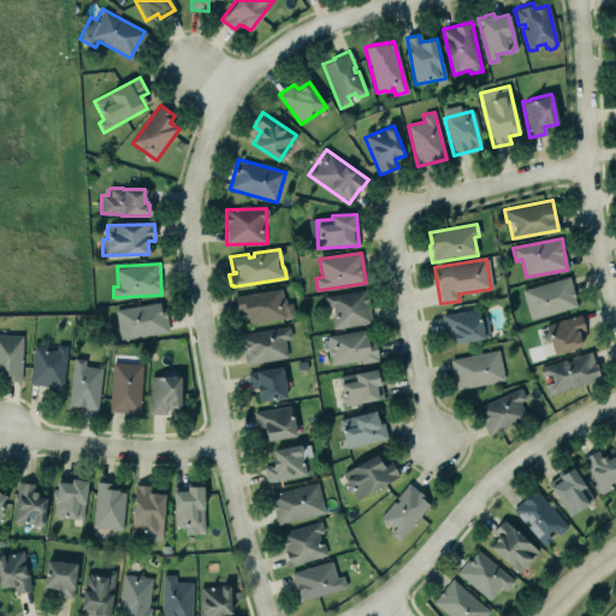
[(522,289),(531,319),(578,307),(569,277),(522,289)]
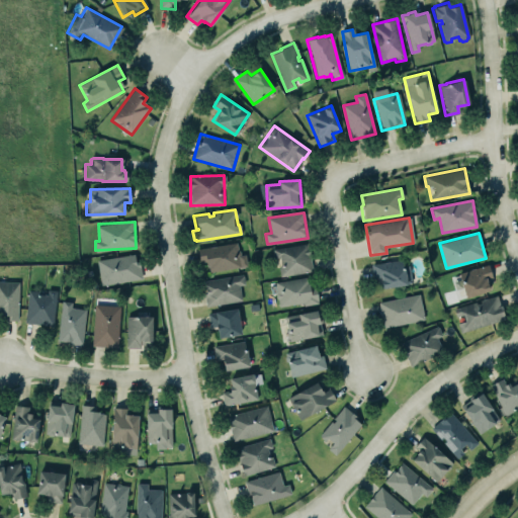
[(200,263),(207,262),(209,272),(248,266),(246,254),(240,255),(238,242),(198,249),(200,263)]
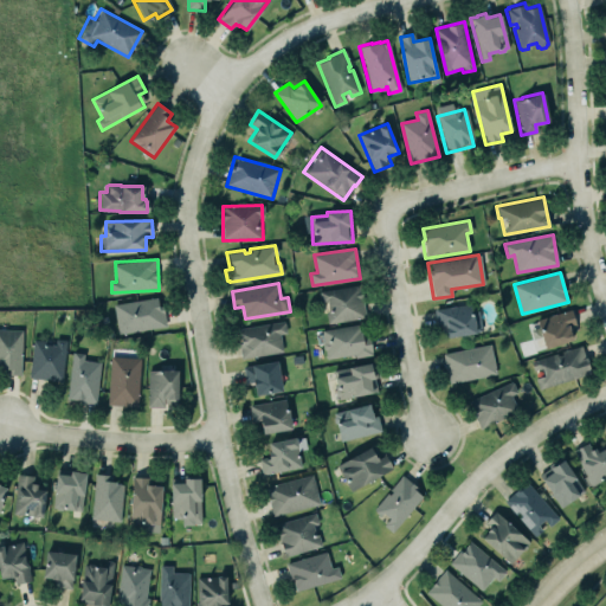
[(358,283),(317,291),(318,302),(323,301),(327,323),(363,316),(358,283)]
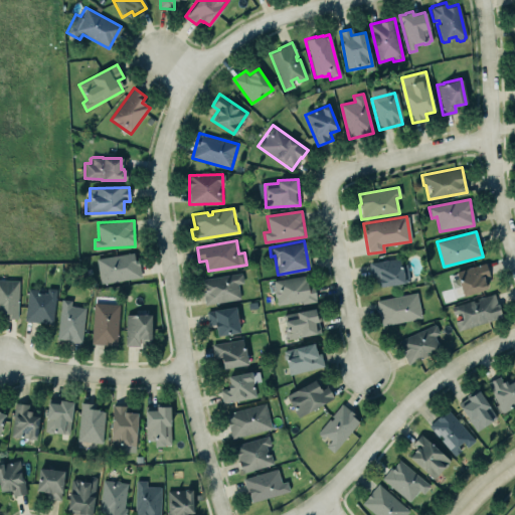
[(101,284),(140,278),(136,252),(97,259),(101,284)]
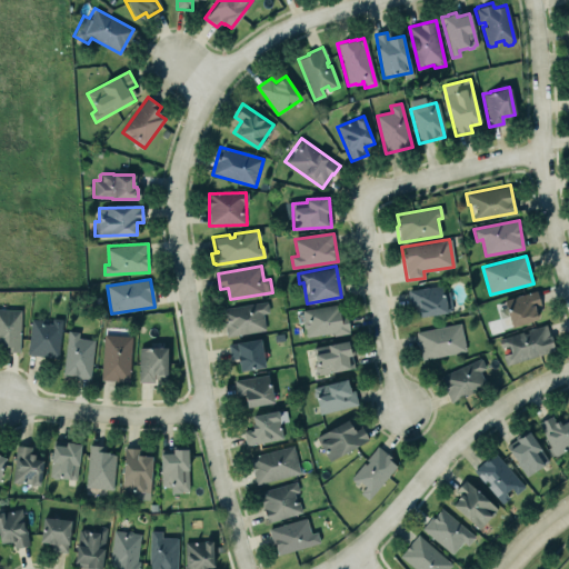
[(406,289),(441,283),(442,292),(448,291),(451,310),(445,311),(446,312),(416,318),(413,305),(409,306),(406,289)]
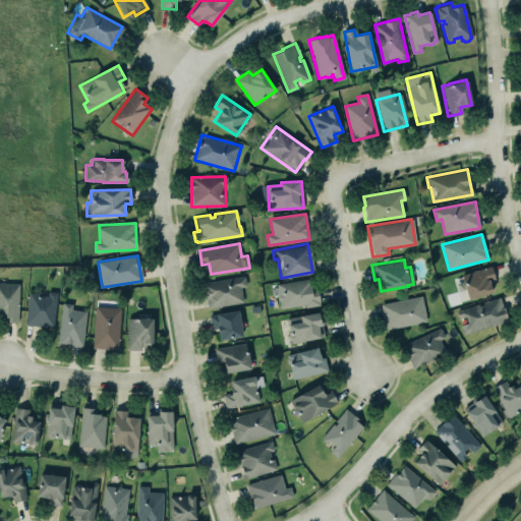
[(468,300),(493,293),(489,282),(496,280),(491,266),(461,275),(468,300)]
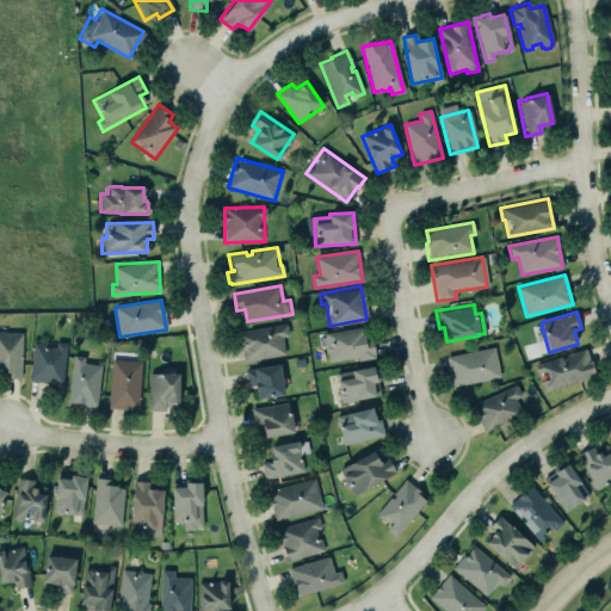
[(245,362),(285,356),(283,338),(289,335),(288,323),(240,332),(245,362)]
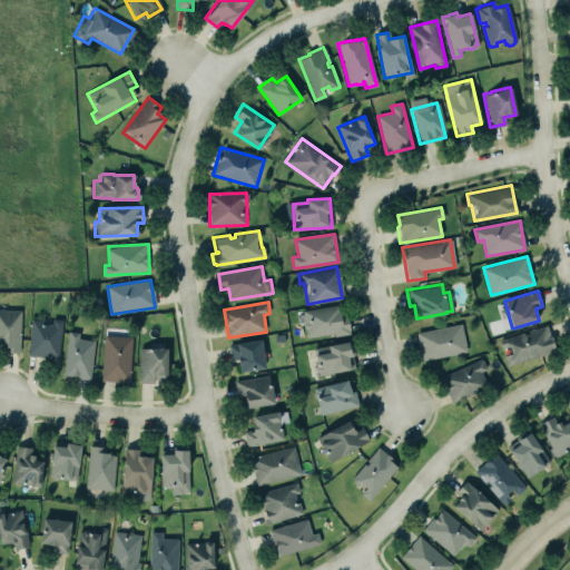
[(304,310),(305,336),(350,334),(349,316),(341,316),(340,306),(304,310)]
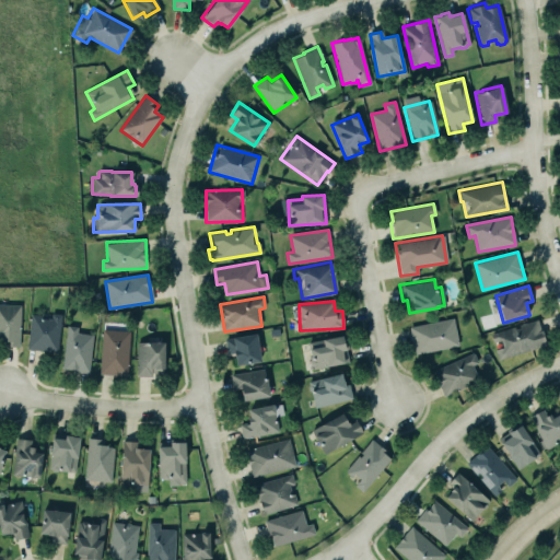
[(21,304),(0,303),(0,346),(20,346),(21,304)]
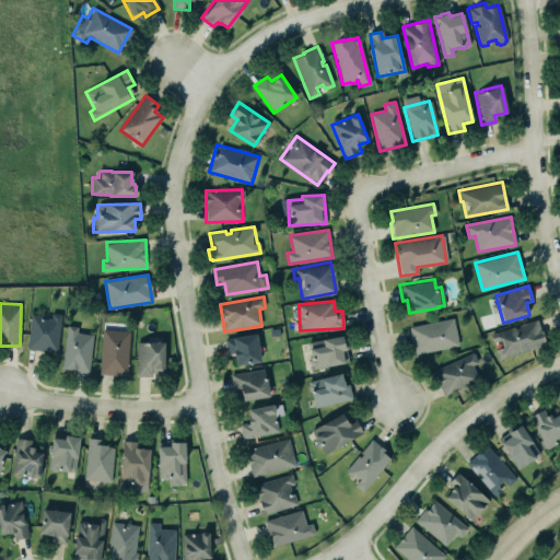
[(25,348),(56,352),(60,314),(50,313),(49,315),(30,313),(25,348)]
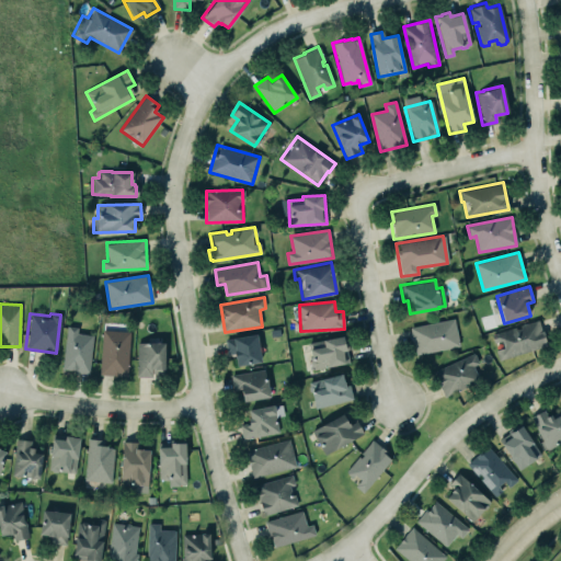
[(409,327),(453,318),(457,345),(415,354),(409,327)]
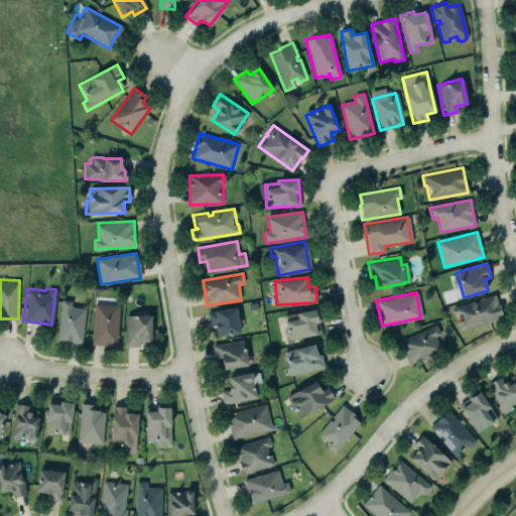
[(460,331),(503,318),(496,294),(453,306),(460,331)]
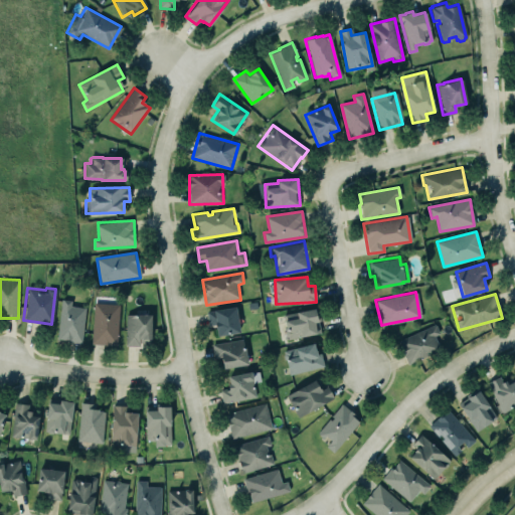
[(57,340),(81,343),(86,308),(71,306),(71,301),(61,300),(57,340)]
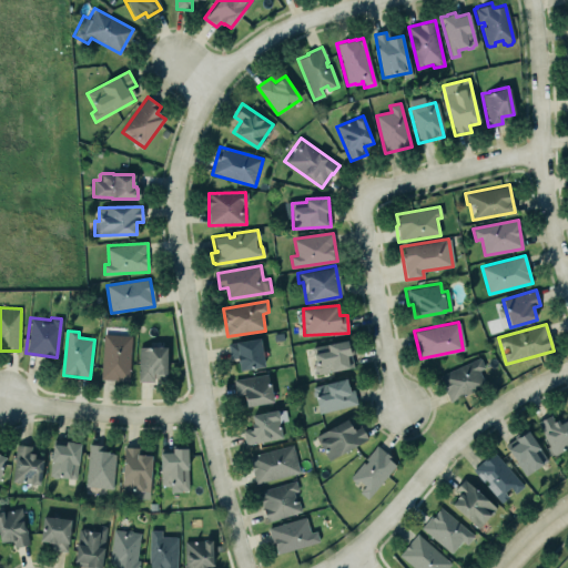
[(102,379),(129,381),(131,335),(103,334),(102,379)]
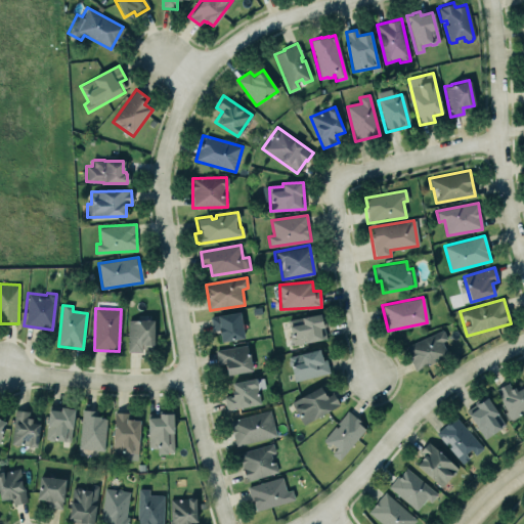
[(212,331),(209,316),(218,315),(218,316),(238,312),(243,338),(220,342),(219,335),(218,335),(217,330),(212,331)]
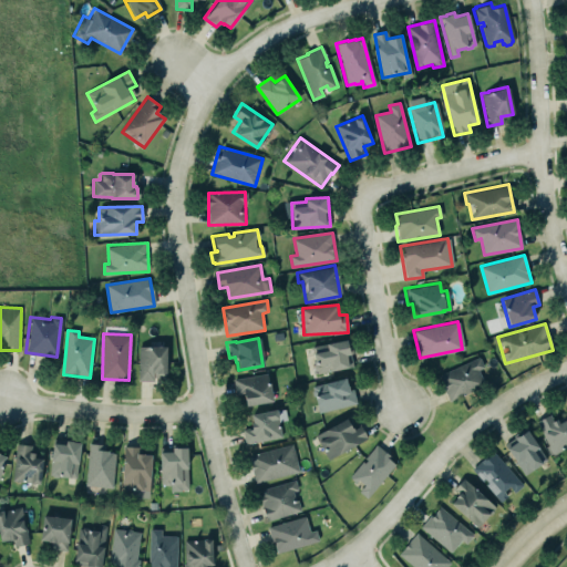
[(317,373),(354,367),(349,339),(311,347),(317,373)]
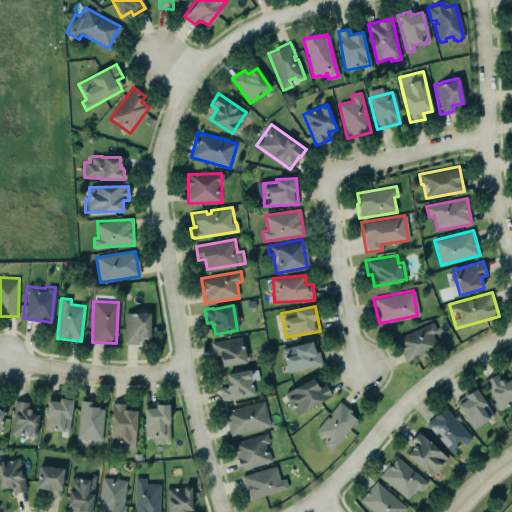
[(151,313),(125,312),(125,343),(150,344),(151,313)]
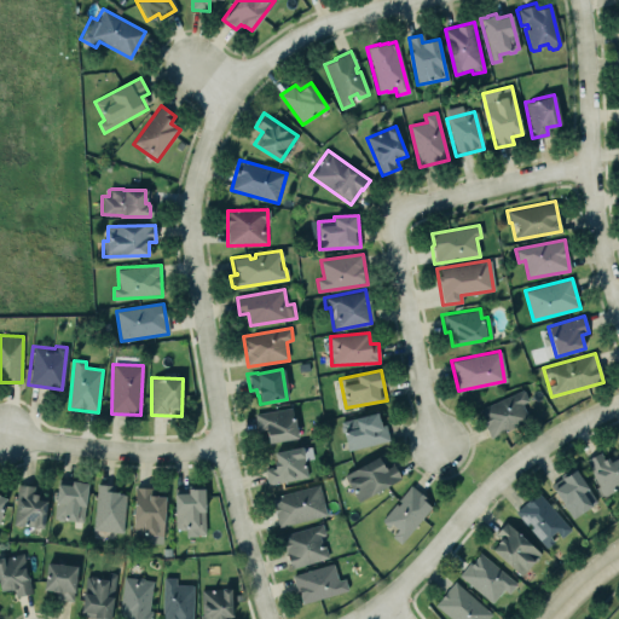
[(479,410),(490,437),(528,420),(522,404),(528,401),(525,391),(479,410)]
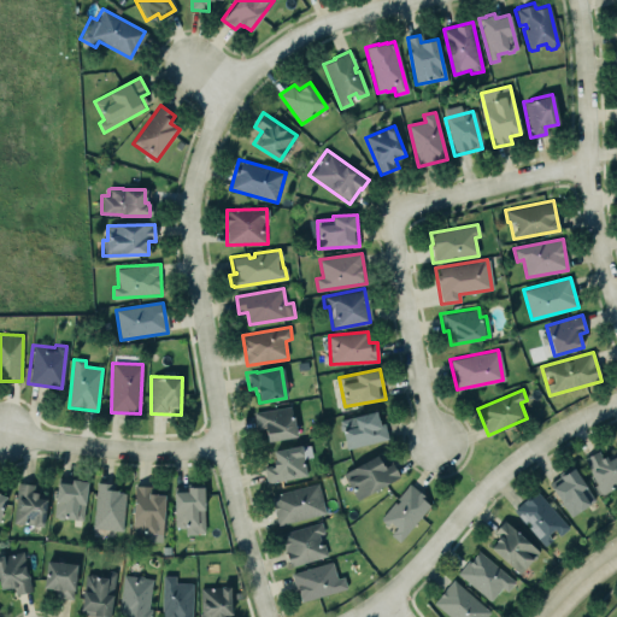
[(254,411),(257,430),(266,429),(268,441),(295,438),(293,407),(254,411)]
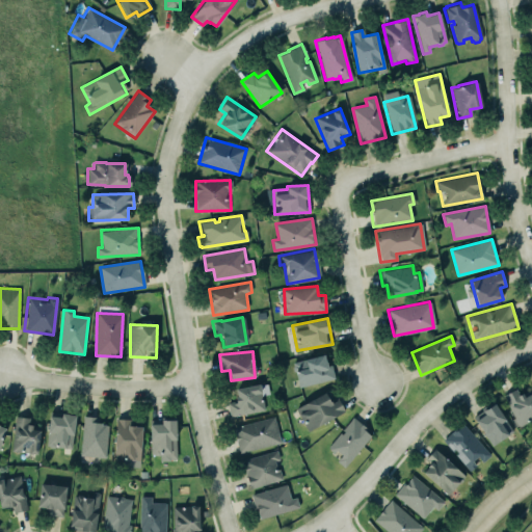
[(298,387),(294,372),(292,371),(291,367),(292,365),(291,362),(323,353),(326,365),(330,364),(334,377),(298,387)]
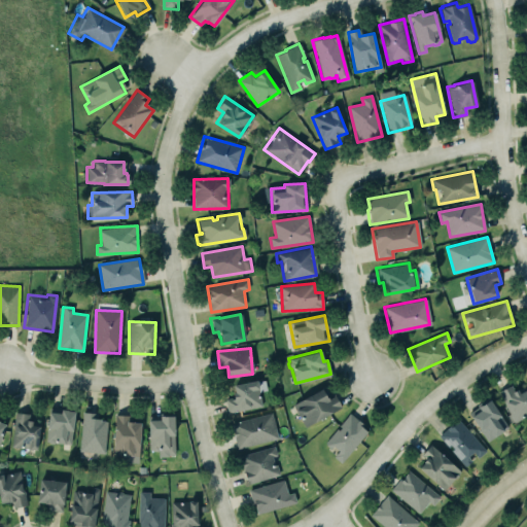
[(224,398),(226,412),(261,406),(256,380),(232,385),(234,392),(232,393),(233,397),(224,398)]
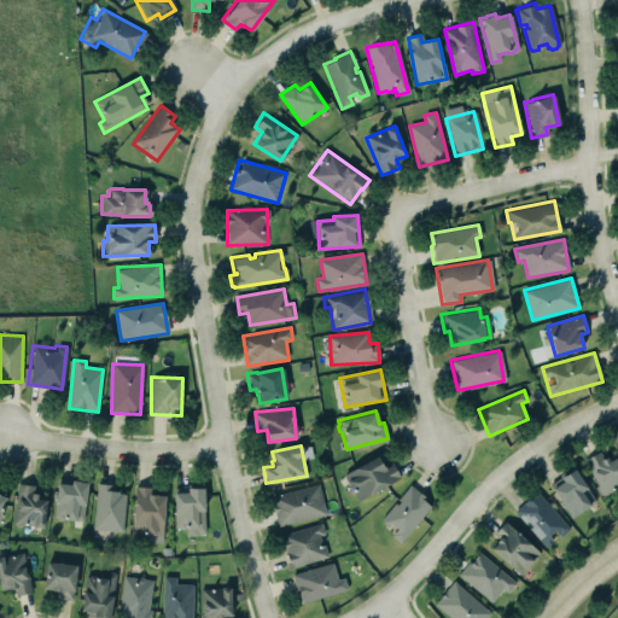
[(601,495),(617,487),(617,460),(616,456),(607,461),(601,449),(582,458),(601,495)]
